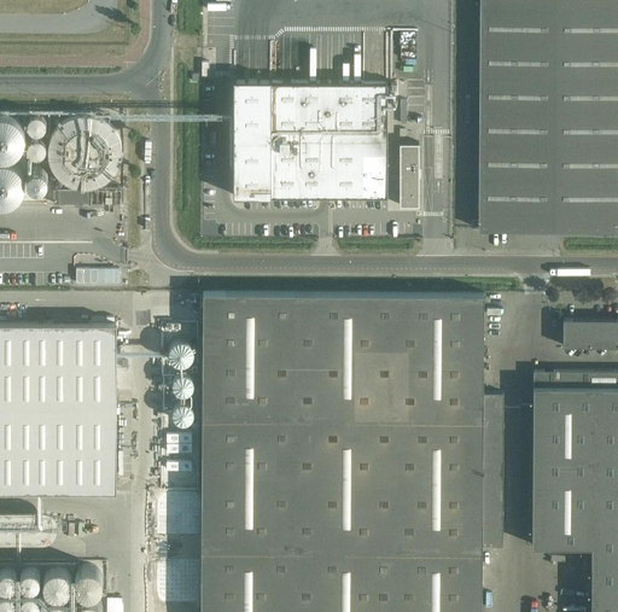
[(617,234),(617,0),(479,0),(478,234),(617,234)]
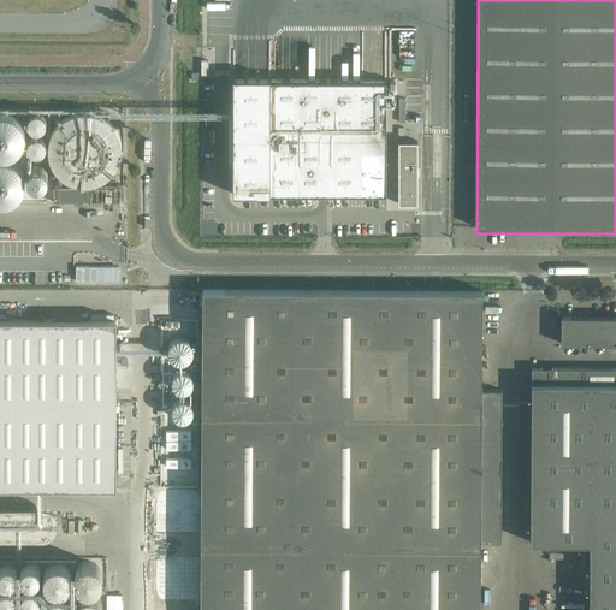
[(232,83),(232,200),(318,200),(318,199),(329,199),(329,200),(386,200),(386,86),(385,86),(385,87),(362,87),(362,86),(271,86),(271,83),(268,83),(268,84),(259,84),(259,83),(256,83),(256,84),(247,84),(247,83),(244,83),(244,84),(235,84),(235,83),(232,83)]
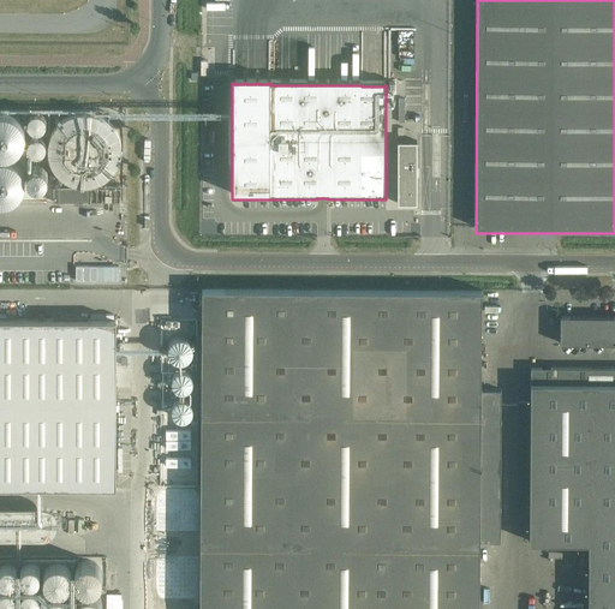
[(18,155),(19,154),(21,153),(22,150),(23,149),(24,147),(24,145),(24,143),(25,141),(25,139),(25,138),(25,137),(24,135),(24,132),(23,131),(23,130),(22,127),(21,126),(19,125),(18,124),(17,123),(16,121),(13,119),(10,119),(9,118),(5,118),(3,118),(0,117),(0,160),(1,161),(4,161),(7,161),(9,160),(11,160),(12,160),(13,159),(15,157),(16,156),(18,155)]
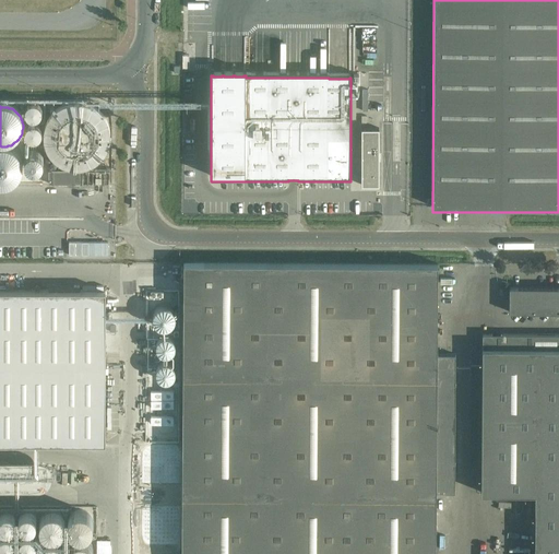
[(67,173),(70,174),(72,174),(74,174),(76,174),(80,174),(82,174),(84,174),(86,173),(87,173),(90,172),(92,171),(93,169),(95,168),(97,167),(99,166),(100,164),(103,162),(104,161),(105,158),(106,156),(107,154),(108,152),(109,150),(109,148),(110,144),(110,142),(110,141),(110,139),(110,137),(109,134),(109,131),(108,129),(107,127),(107,126),(106,124),(105,121),(103,120),(102,118),(99,116),(98,115),(97,114),(95,113),(93,112),(92,110),(90,109),(87,109),(85,108),(82,107),(79,107),(76,107),(73,107),(71,108),(69,108),(68,108),(64,109),(62,110),(61,110),(60,113),(58,114),(56,115),(54,117),(52,117),(51,119),(50,121),(49,122),(48,124),(47,126),(46,128),(45,131),(45,133),(44,136),(44,138),(44,140),(44,141),(44,143),(44,146),(45,149),(45,150),(46,152),(46,154),(47,156),(48,158),(49,160),(51,162),(52,164),(55,166),(57,167),(59,168),(61,171),(63,172),(64,172),(67,173)]
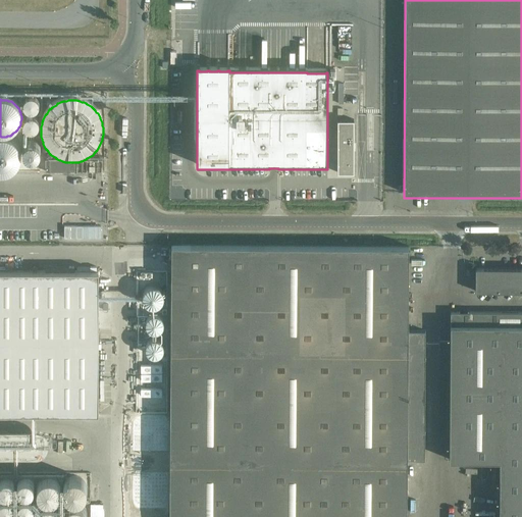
[(30,101),(29,101),(28,101),(27,102),(25,103),(24,104),(23,105),(23,106),(23,107),(23,108),(23,109),(23,110),(23,111),(24,112),(24,113),(25,114),(27,115),(28,115),(29,116),(30,116),(31,116),(33,116),(34,115),(35,115),(36,115),(37,114),(37,113),(38,113),(38,112),(39,111),(39,110),(39,109),(39,108),(39,106),(39,105),(38,104),(37,103),(36,102),(35,101),(34,101),(33,101),(31,101),(30,101)]
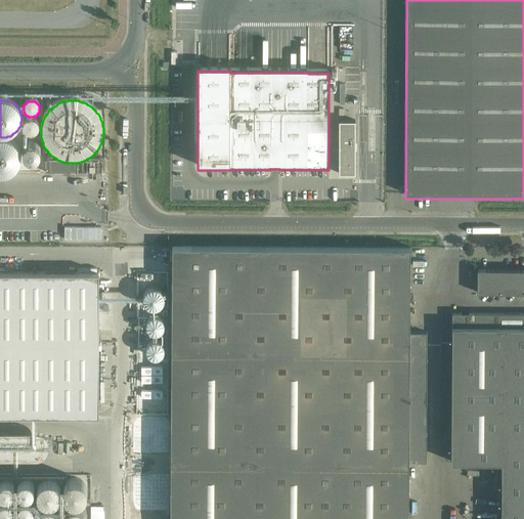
[(24,126),(24,127),(24,128),(24,129),(24,130),(24,131),(25,132),(25,133),(26,134),(28,135),(29,136),(30,136),(32,136),(33,136),(35,136),(35,135),(36,135),(37,134),(38,133),(38,132),(39,132),(39,131),(39,130),(39,129),(39,128),(39,127),(39,126),(38,125),(38,124),(37,123),(36,123),(36,122),(35,122),(34,121),(32,121),(31,121),(30,121),(28,122),(27,122),(26,123),(25,124),(25,125),(24,126)]
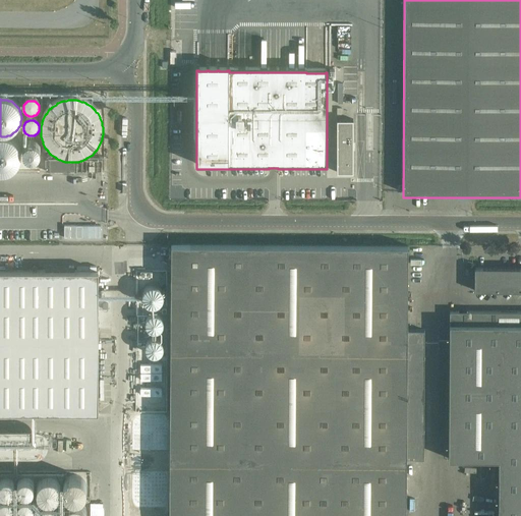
[(337,168),(337,169),(337,177),(348,177),(348,178),(349,178),(349,177),(353,177),(353,155),(354,155),(354,154),(353,154),(353,148),(354,148),(354,147),(353,147),(353,124),(337,124),(337,168)]
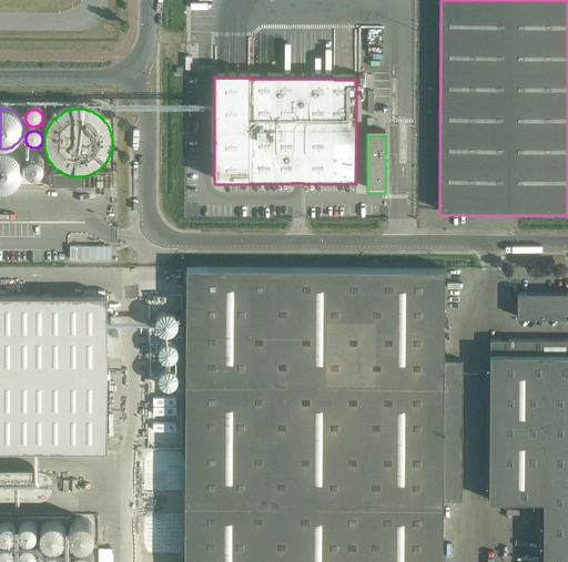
[(19,159),(18,156),(17,155),(14,154),(13,153),(12,153),(10,152),(9,152),(8,151),(6,151),(3,151),(2,151),(0,150),(0,191),(1,191),(3,191),(6,191),(7,191),(10,190),(11,188),(14,187),(16,186),(17,185),(18,184),(19,183),(20,182),(21,180),(21,179),(22,177),(22,175),(22,174),(23,173),(23,172),(23,170),(23,167),(22,166),(22,165),(21,163),(21,162),(20,161),(20,160),(19,159)]
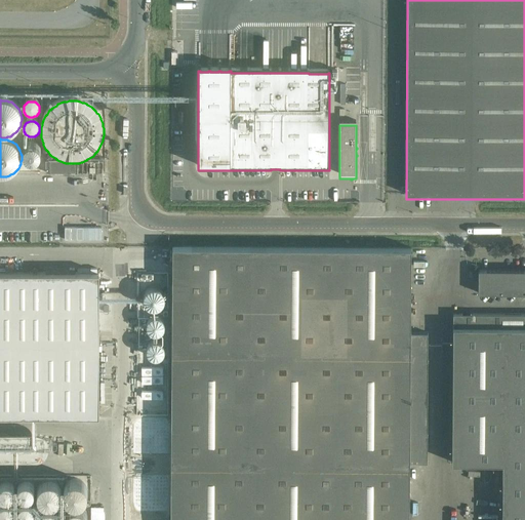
[(37,148),(37,147),(36,147),(35,146),(33,146),(32,146),(31,146),(30,146),(29,147),(27,147),(27,148),(25,149),(24,150),(24,151),(24,153),(23,154),(23,155),(24,156),(24,157),(24,158),(25,159),(25,160),(26,160),(26,161),(27,162),(29,162),(31,163),(32,163),(33,163),(34,163),(35,162),(36,162),(37,162),(38,160),(39,160),(39,159),(40,157),(40,156),(40,155),(41,155),(40,153),(40,152),(40,151),(39,150),(38,149),(37,148)]
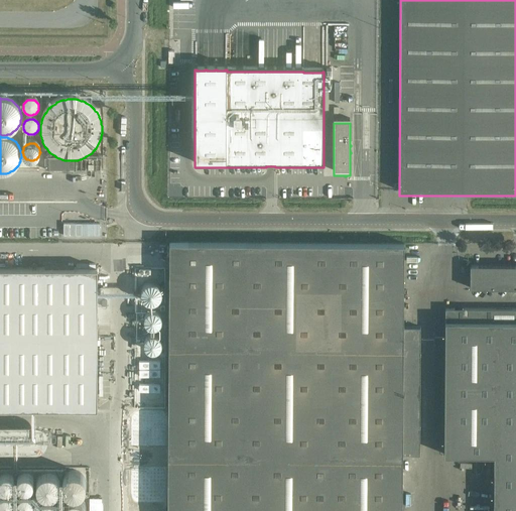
[(44,161),(44,174),(101,174),(101,162),(44,161)]
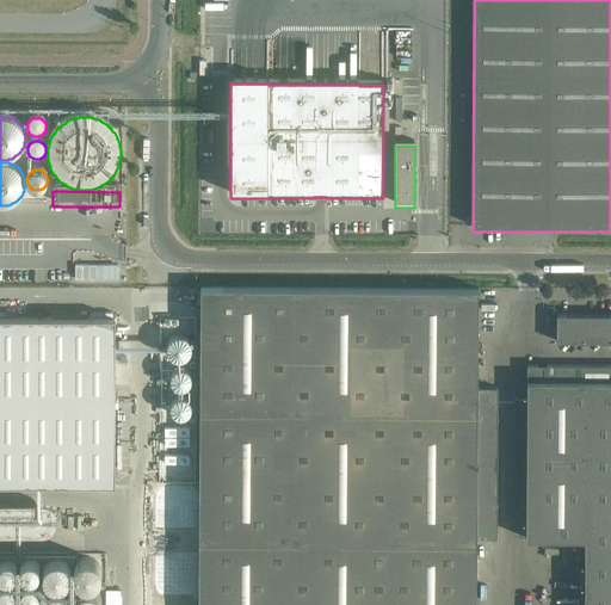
[(75,284),(118,284),(118,270),(75,270),(75,284)]
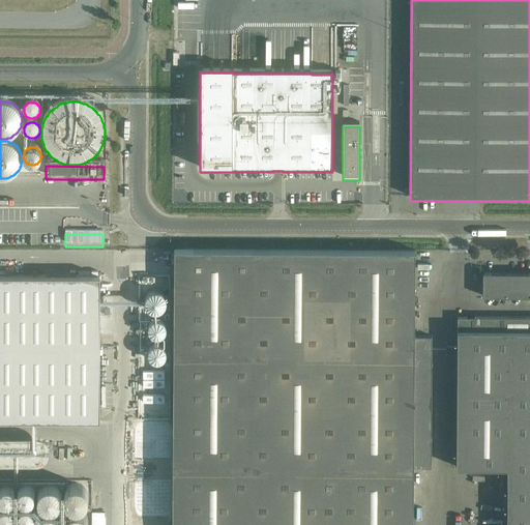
[(432,397),(432,341),(414,341),(415,255),(174,254),(172,524),(413,524),(413,471),(431,471),(432,409),(435,409),(435,397),(432,397)]
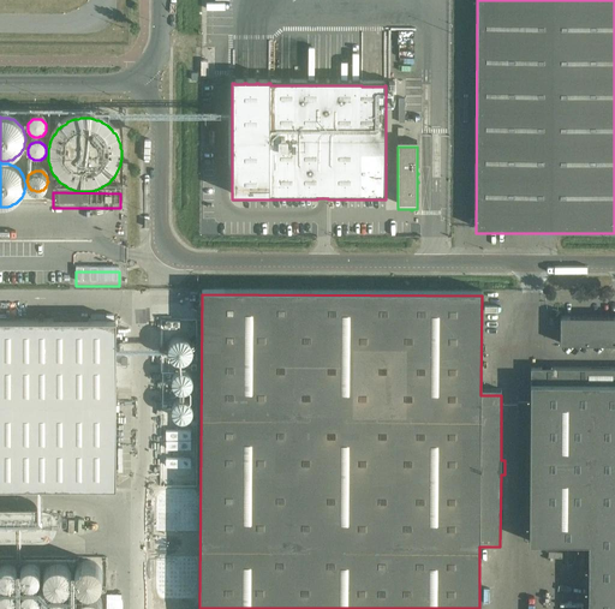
[(614,348),(614,322),(561,322),(560,348),(614,348)]
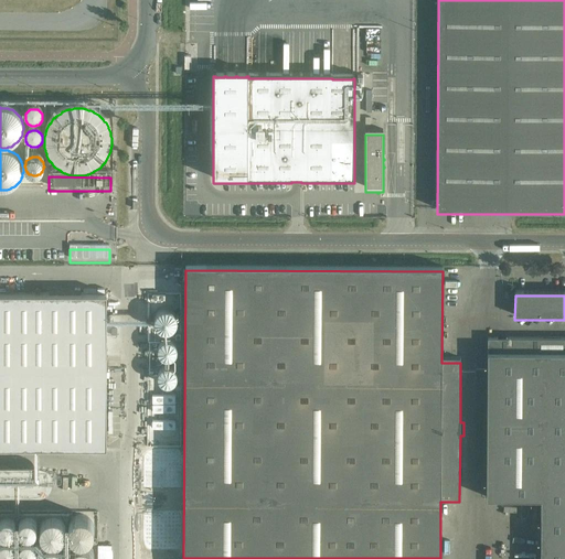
[(107,452),(107,298),(82,298),(81,300),(49,300),(49,298),(0,298),(0,451),(49,452),(49,451),(81,451),(81,452),(107,452)]
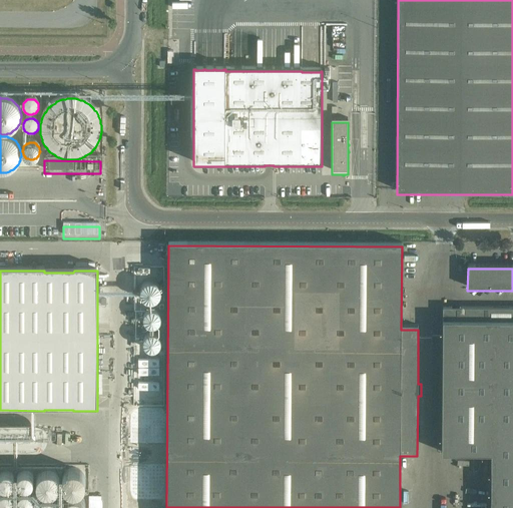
[(512,507),(512,311),(443,311),(442,457),(491,457),(490,507),(512,507)]
